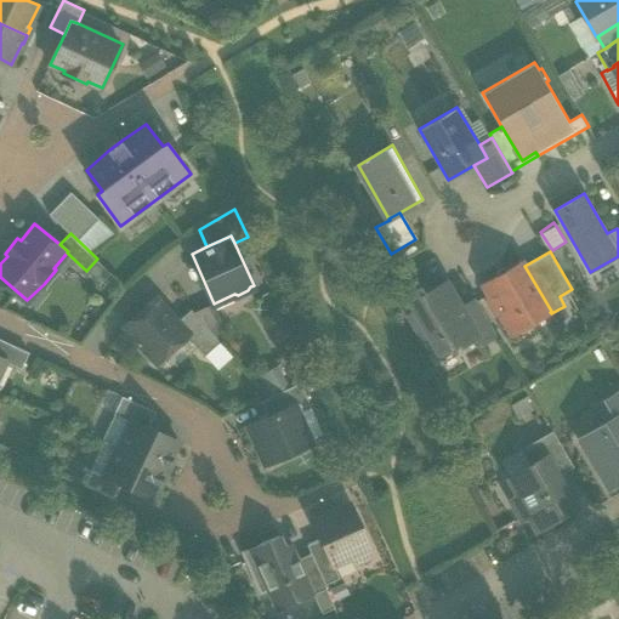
[(522,262),(484,284),(514,333),(550,312),(551,311),(524,266),(522,262)]
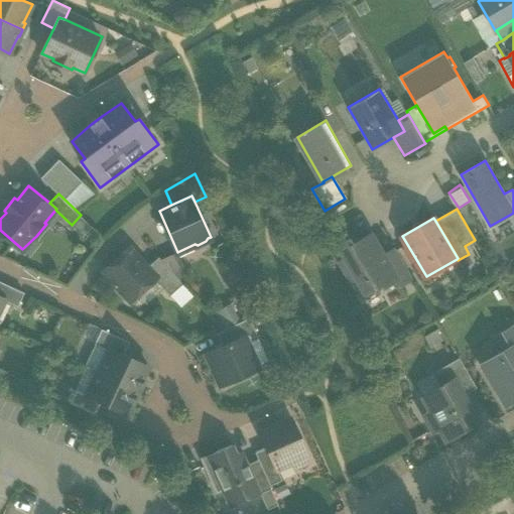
[(372,234),(353,245),(350,239),(339,246),(346,258),(341,261),(352,281),(358,278),(366,293),(375,287),(377,290),(396,279),(397,278),(383,254),(372,234)]
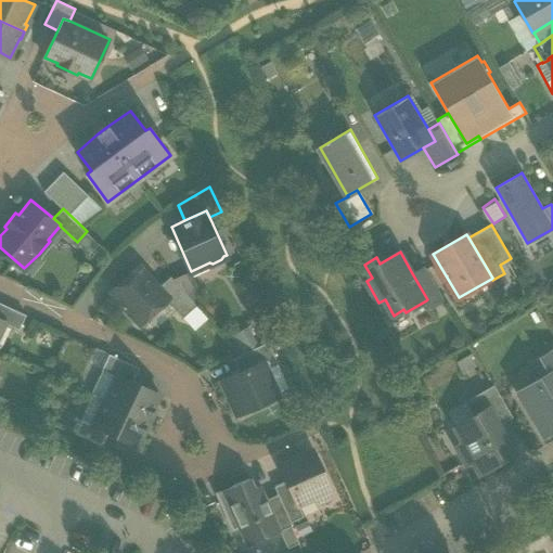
[(159,287),(140,266),(113,291),(142,323),(168,299),(169,298),(159,287)]
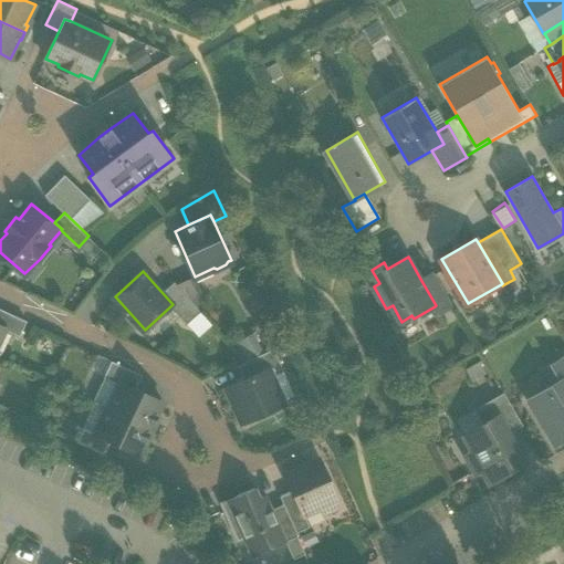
[(453,305),(434,271),(420,279),(436,305),(435,306),(439,314),(453,305)]
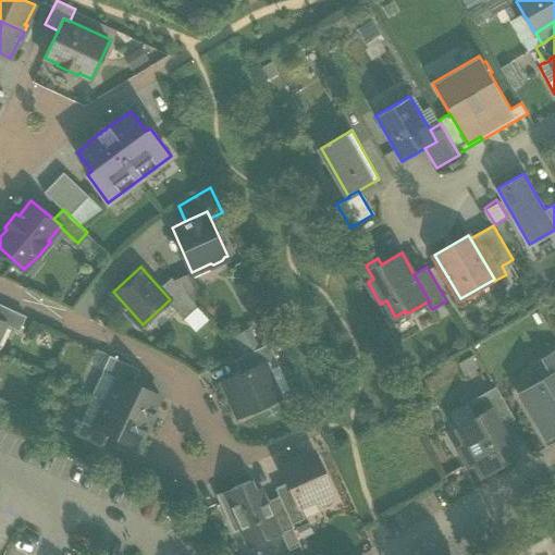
[(199,306),(172,276),(160,288),(170,299),(169,300),(185,318),(199,306)]
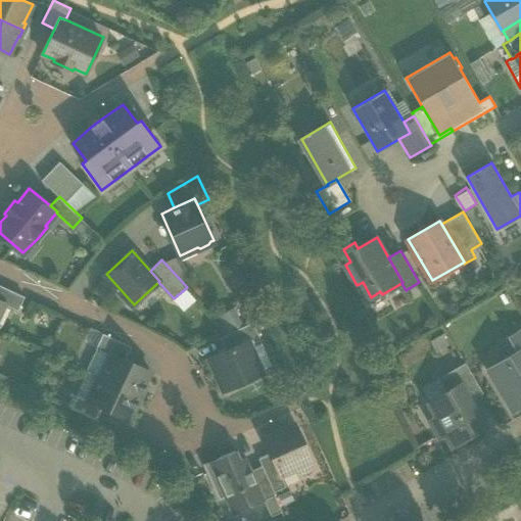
[(26,296),(0,284),(0,299),(6,302),(6,303),(18,310),(26,296)]
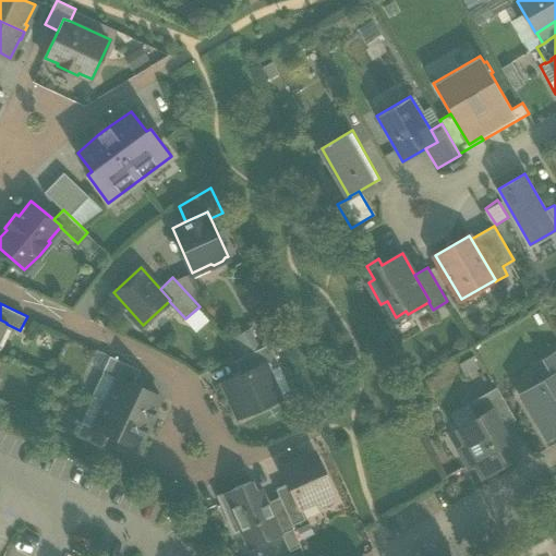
[(280,339),(270,343),(275,351),(283,348),(280,339)]
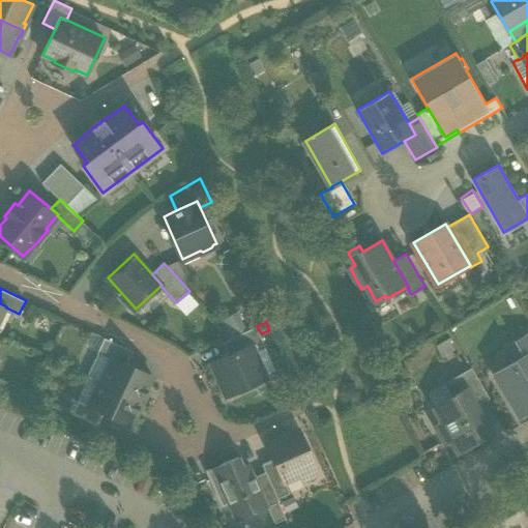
[(257,326),(224,341),(229,354),(252,345),(255,352),(266,347),(261,333),(257,326)]
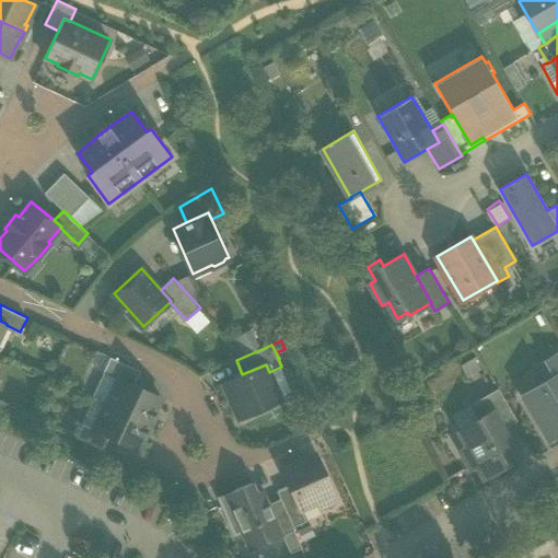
[(557,352),(538,365),(547,380),(557,374),(557,352)]
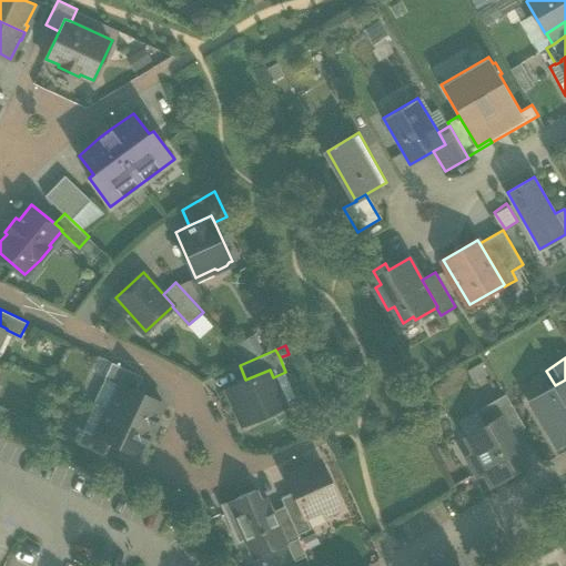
[(143,375),(113,362),(105,376),(105,377),(120,384),(121,382),(137,390),(143,375)]
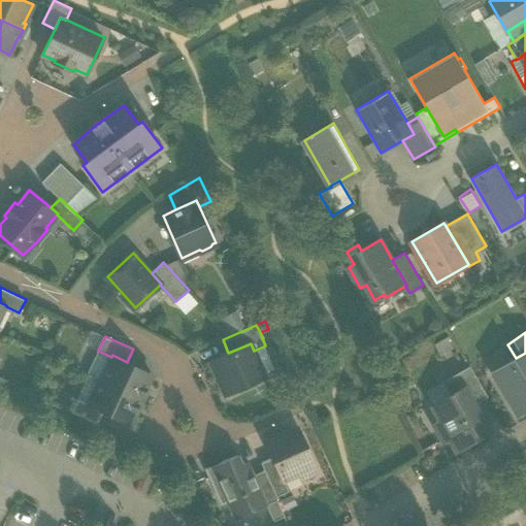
[(228,353),(211,360),(227,394),(265,376),(254,351),(251,343),(228,353)]
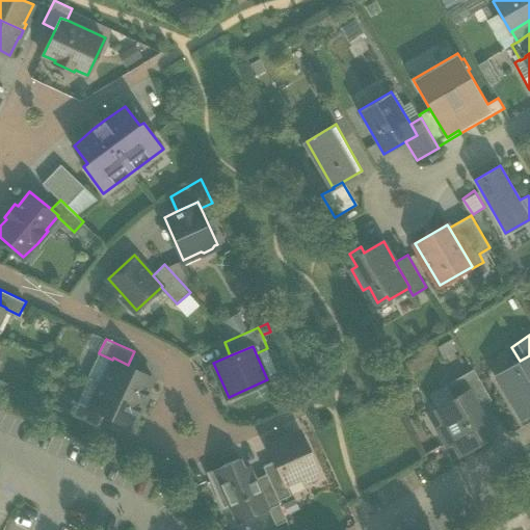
[(128,365),(113,358),(112,360),(99,353),(88,376),(102,382),(144,402),(147,396),(146,395),(154,377),(128,365)]
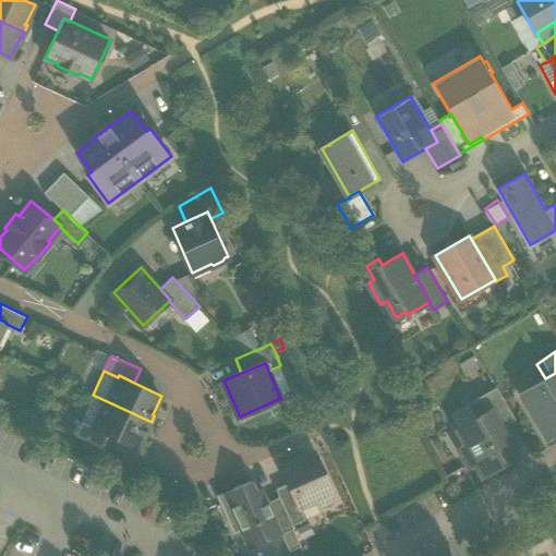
[(545,378),(521,393),(547,438),(555,433),(555,373),(545,378)]
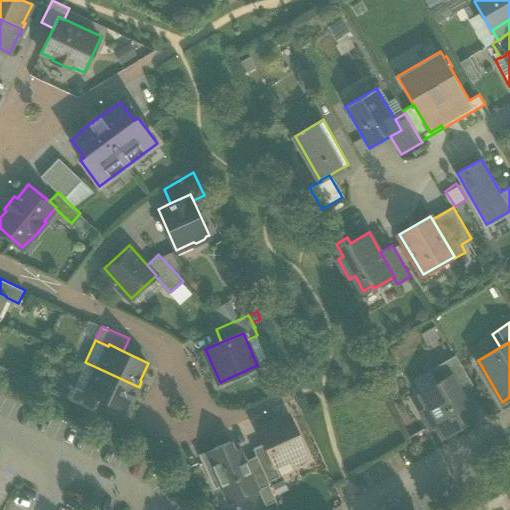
[(456,354),(429,370),(437,384),(450,376),(459,392),(473,384),(456,354)]
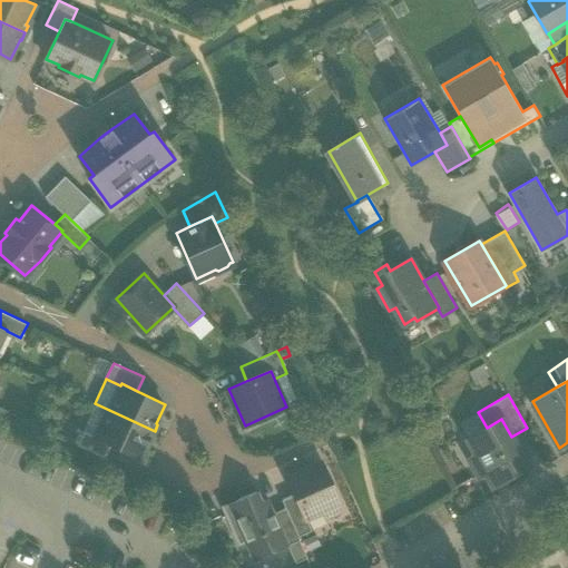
[(155,431),(109,410),(97,434),(97,436),(113,443),(140,457),(149,437),(152,438),(155,431)]
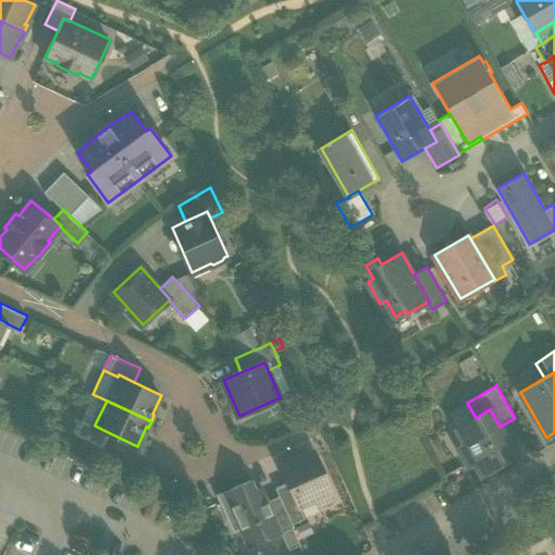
[(476,418),(458,428),(467,443),(459,446),(469,464),(475,460),(482,475),(516,455),(500,427),(490,409),(476,418)]
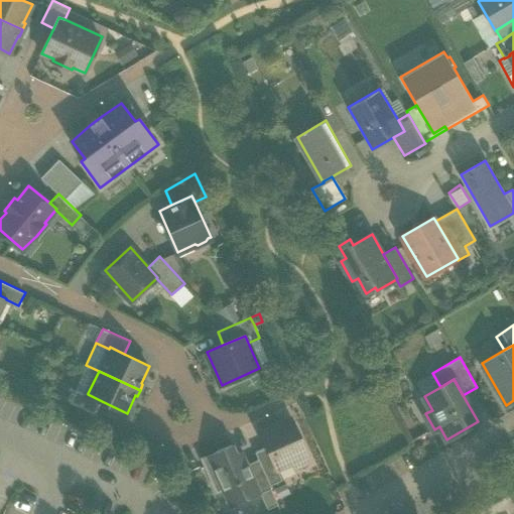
[(88,393),(77,388),(71,402),(96,414),(102,401),(88,394),(88,393)]
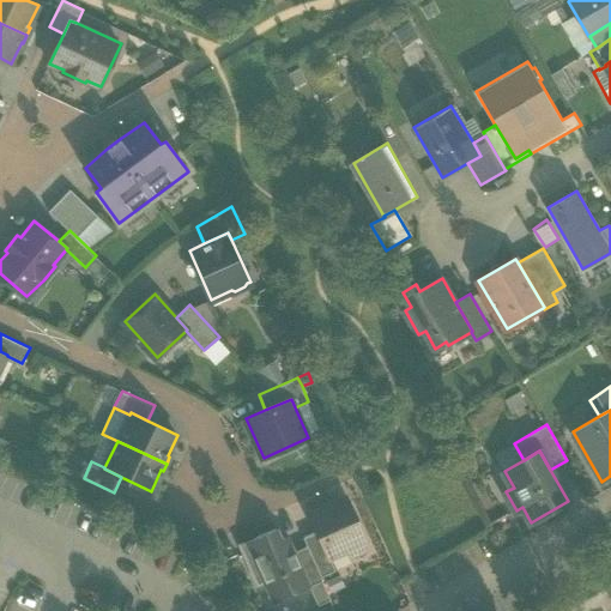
[(336,502),(309,514),(318,531),(330,557),(331,557),(349,548),(352,554),(369,546),(349,501),(338,507),(336,502)]
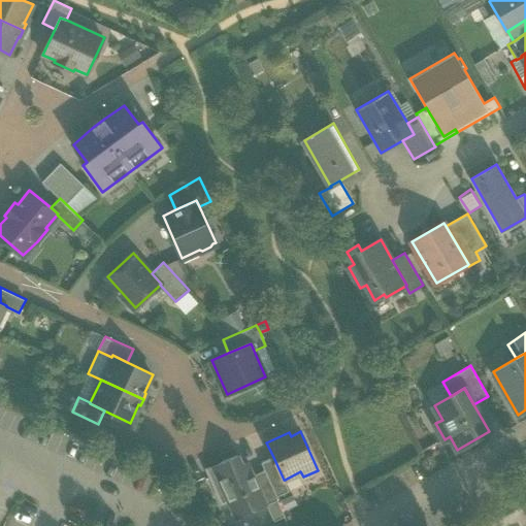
[(238,455),(207,468),(216,485),(221,483),(237,518),(267,504),(254,474),(253,471),(252,471),(250,467),(244,469),(238,455)]
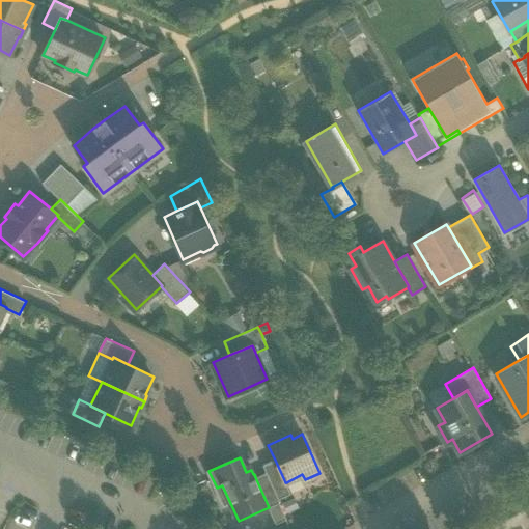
[(285,482),(275,460),(263,465),(267,472),(279,499),(290,494),(286,482),(285,482)]
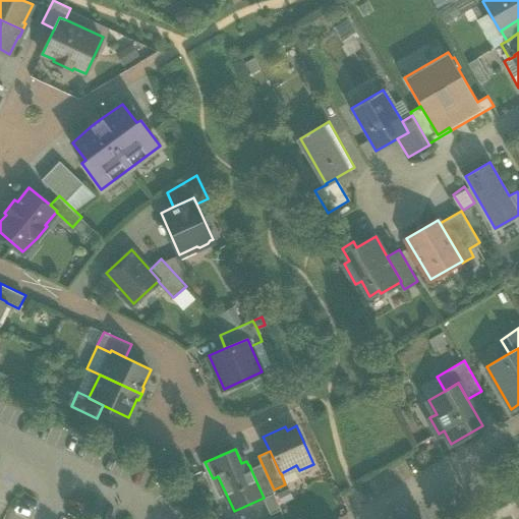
[(274,489),(262,463),(250,468),(264,498),(271,514),(282,509),(275,493),(274,489)]
